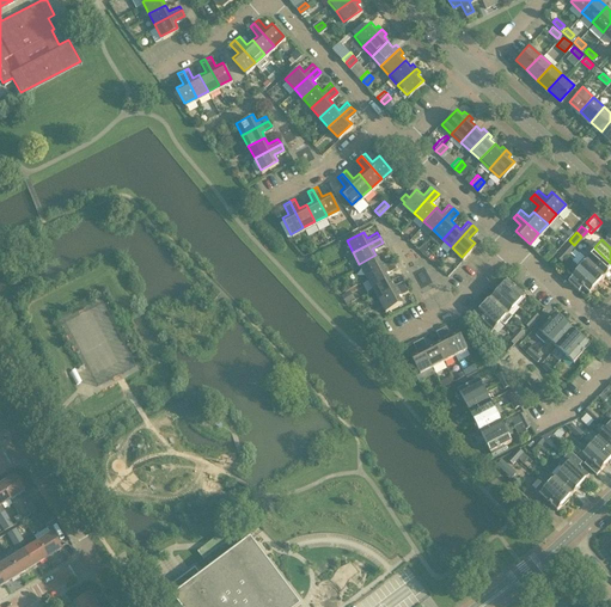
[(569,240),(561,249),(567,253),(566,253),(570,258),(576,252),(572,247),(574,245),(569,240)]
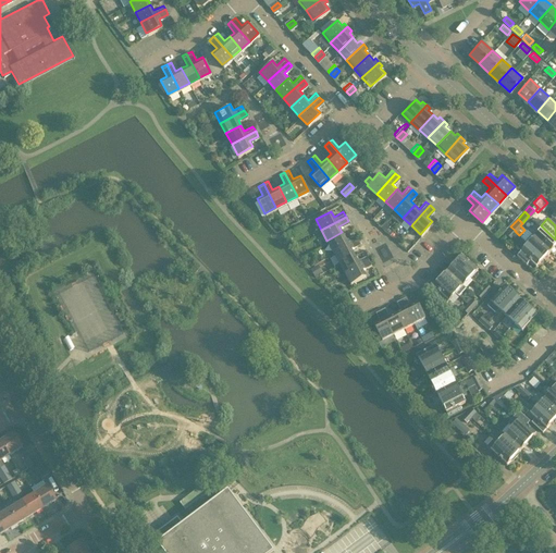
[(555,240),(541,225),(533,233),(550,248),(555,240)]
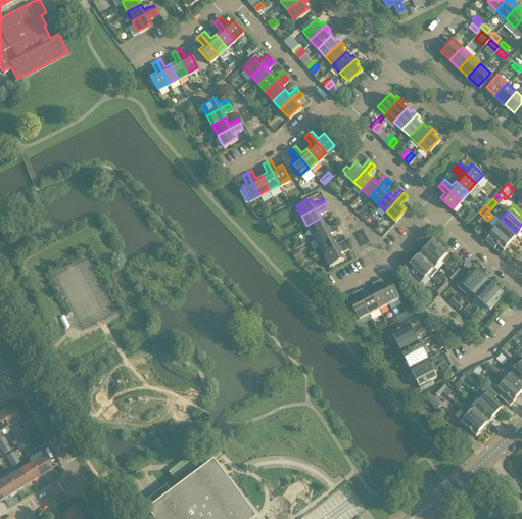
[(484,217),(479,213),(475,218),(479,222),(483,217),(484,217)]
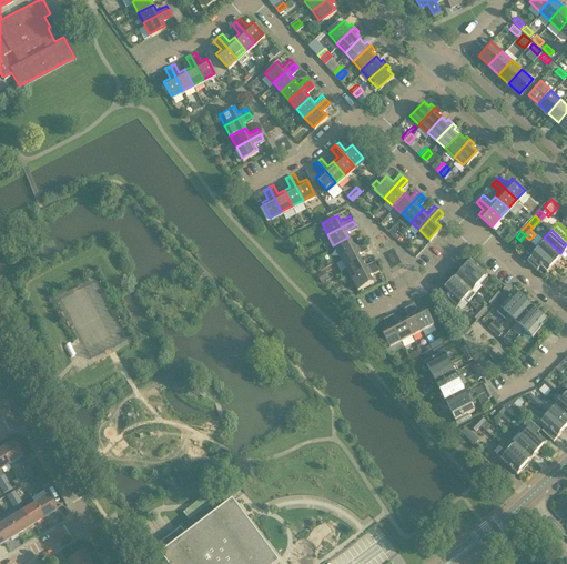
[(352,242),(348,237),(333,245),(338,255),(363,242),(361,238),(352,242)]
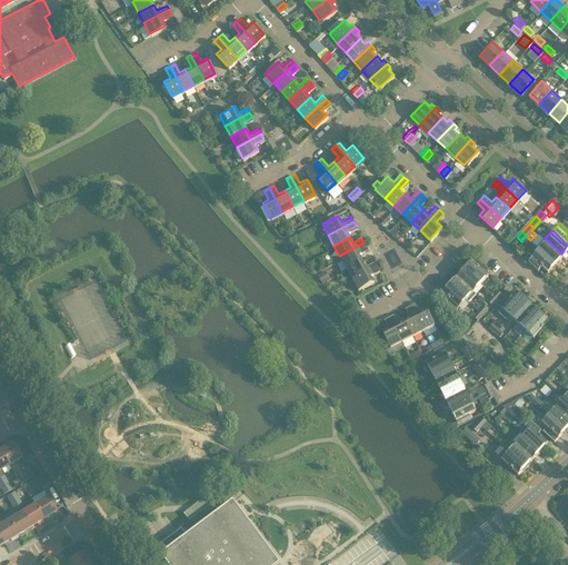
[(561,254),(545,238),(545,239),(542,237),(536,245),(538,246),(554,261),(561,254)]
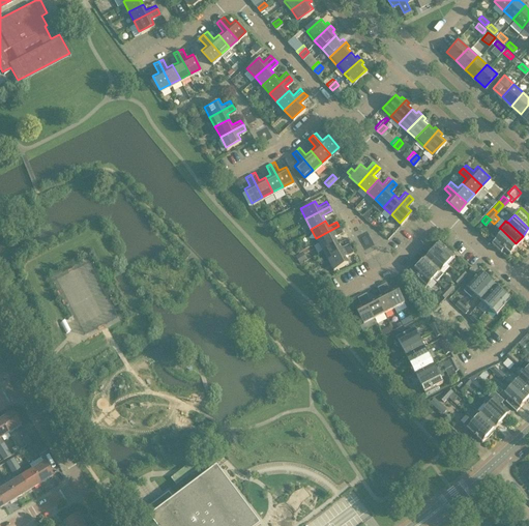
[(342,230),(339,226),(316,238),(321,247),(335,240),(332,235),(342,230)]
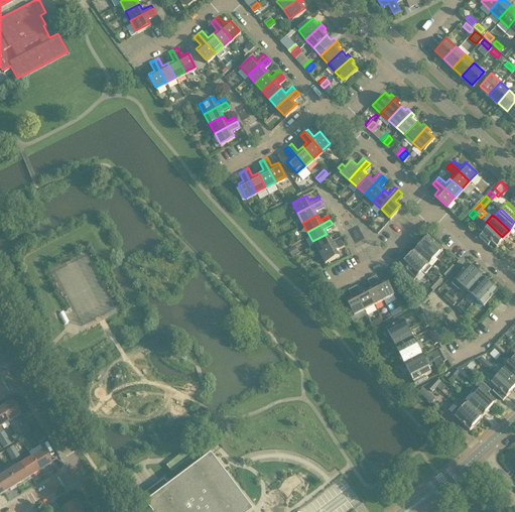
[(481,231),(478,234),(487,242),(490,239),(495,244),(502,237),(488,223),(481,231)]
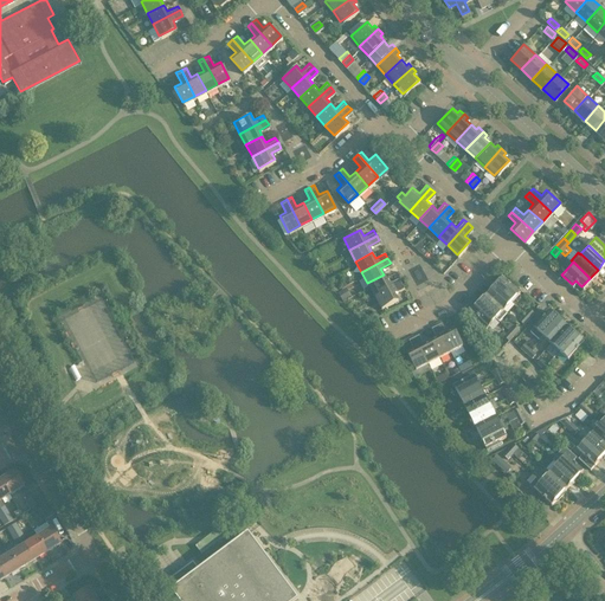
[(387,280),(384,275),(367,283),(373,295),(400,280),(397,276),(387,280)]
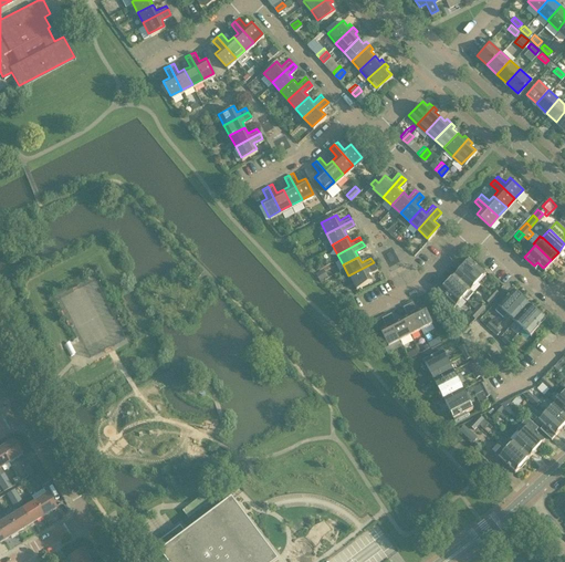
[(461,264),(477,279),(483,271),(468,257),(461,264)]
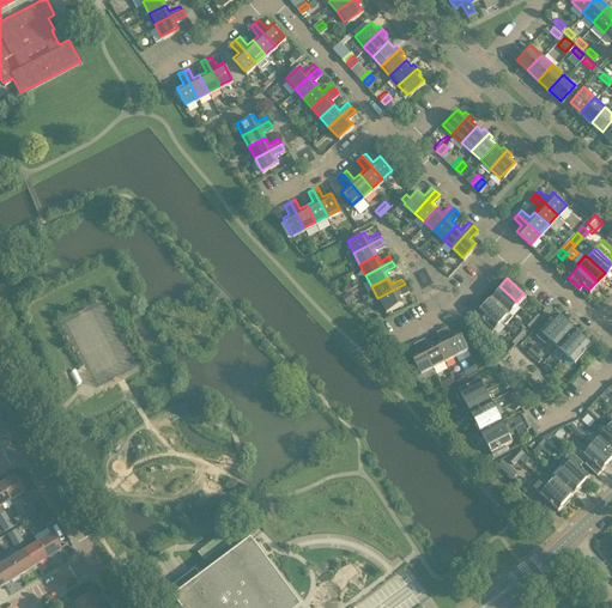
[(405,284),(377,298),(383,310),(401,302),(397,295),(407,290),(405,284)]
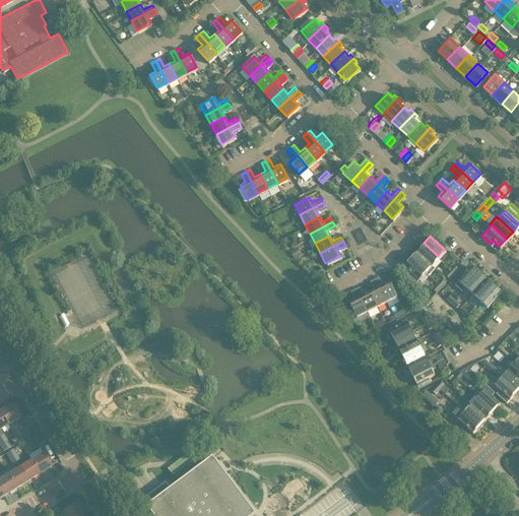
[(424,243),(416,250),(431,264),(438,256),(424,243)]
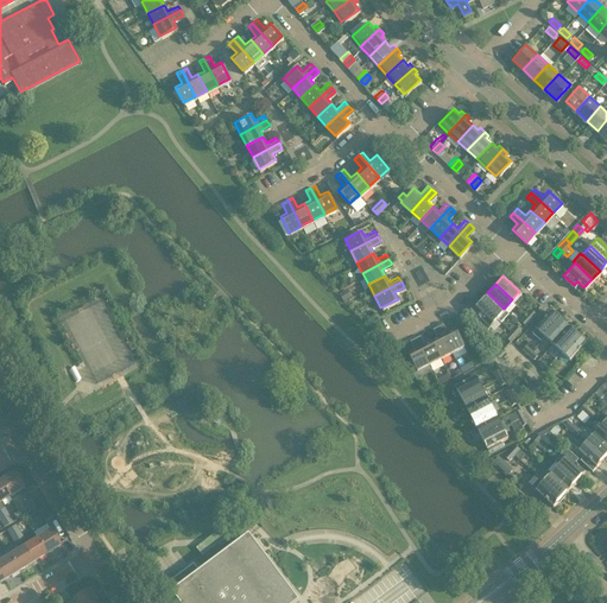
[(343,285),(337,289),(342,298),(349,294),(343,285)]
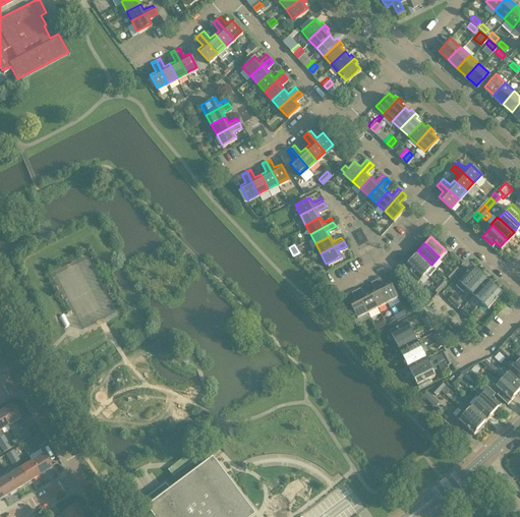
[(431,265),(417,250),(410,259),(425,272),(427,274),(435,267),(431,265)]
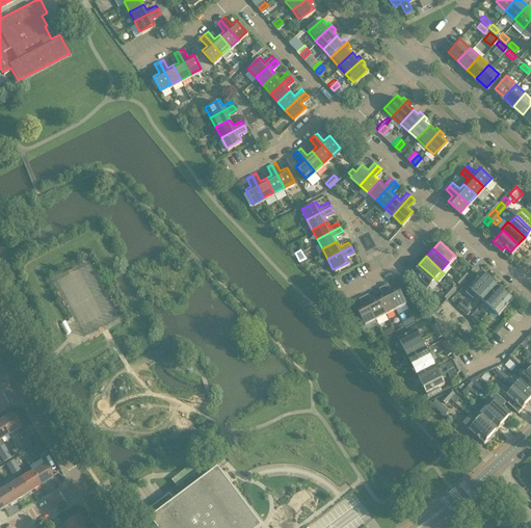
[(434,278),(419,264),(413,271),(420,278),(417,281),(424,288),(434,278)]
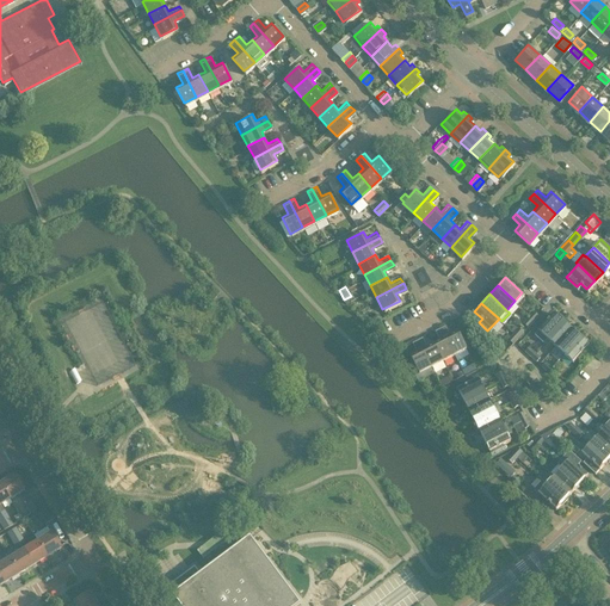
[(533,309),(528,314),(533,319),(538,314),(533,309)]
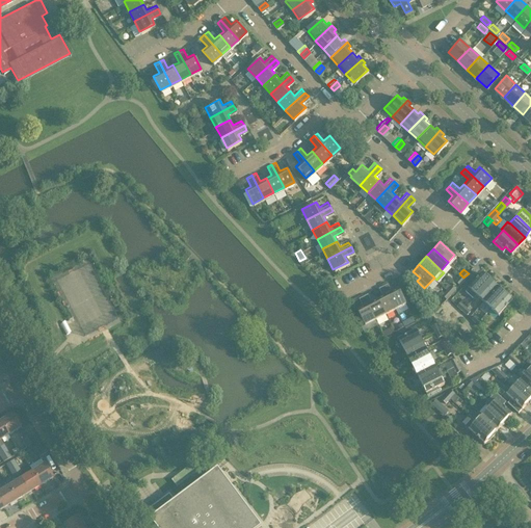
[(475,292),(492,274),(486,270),(484,272),(481,269),(467,285),(468,285),(463,289),(472,296),(475,292)]
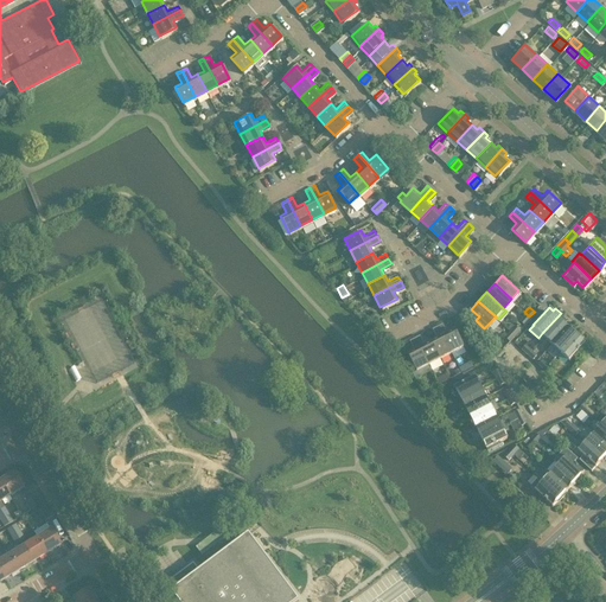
[(529,316),(524,312),(518,318),(524,322),(529,316)]
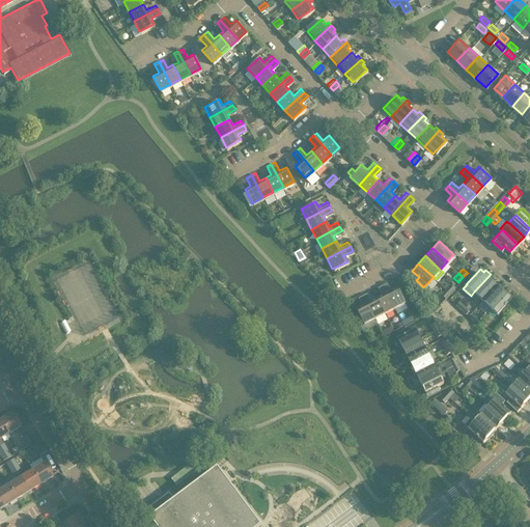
[(495,278),(491,274),(474,292),(481,299),(496,283),(493,280),(495,278)]
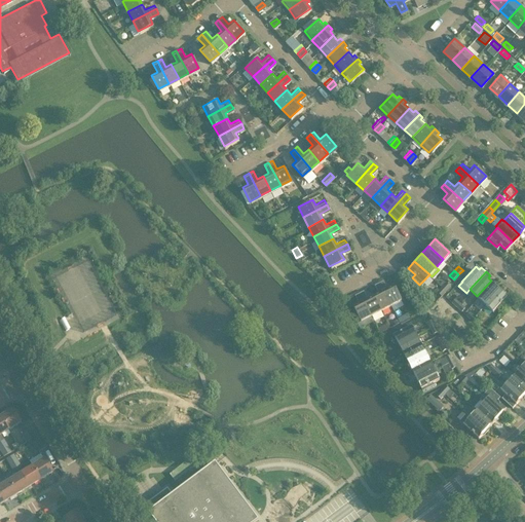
[(378,280),(389,303),(401,298),(392,284),(386,287),(382,277),(378,280)]
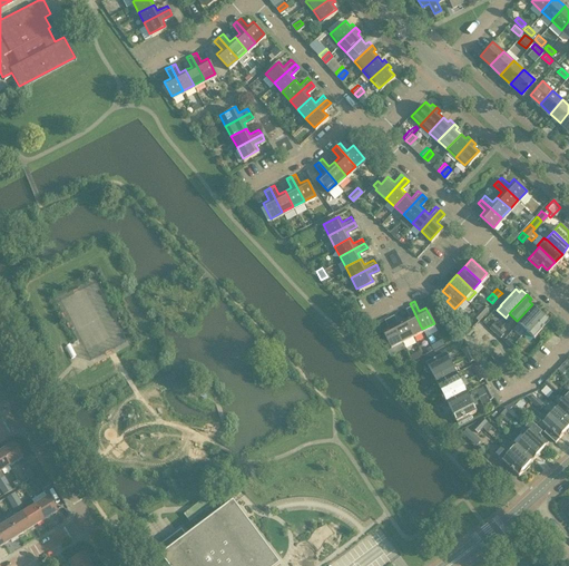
[(478,309),(482,313),(488,308),(483,303),(481,304),(479,302),(476,305),(478,309)]
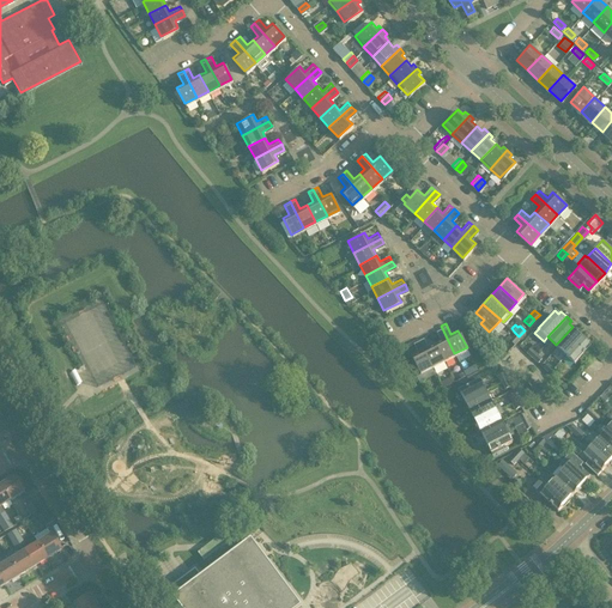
[(454,353),(441,326),(436,329),(441,339),(435,342),(443,359),(454,353)]
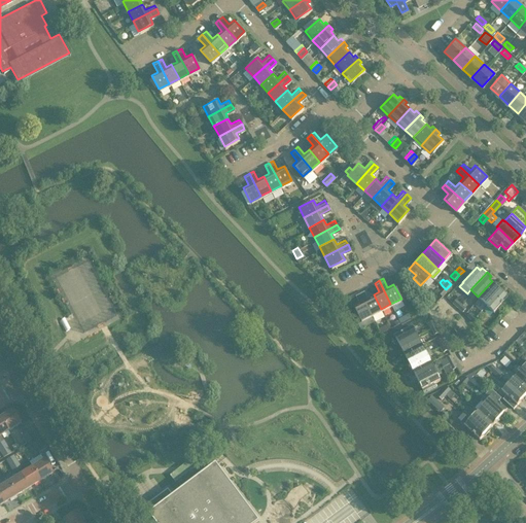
[(499,288),(492,281),(478,297),(485,303),(499,288)]
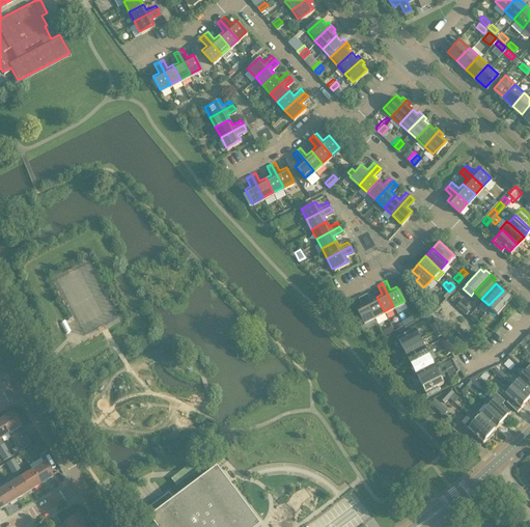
[(366,290),(361,293),(373,316),(384,311),(377,297),(370,299),(366,290)]
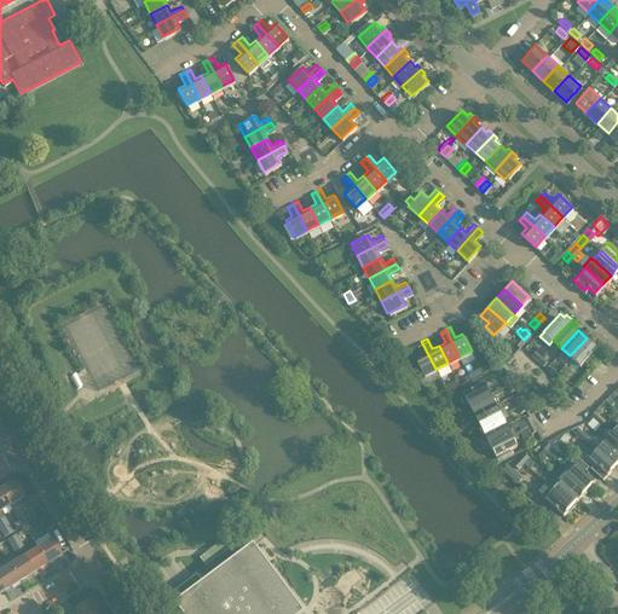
[(595,347),(587,339),(570,355),(579,364),(595,347)]
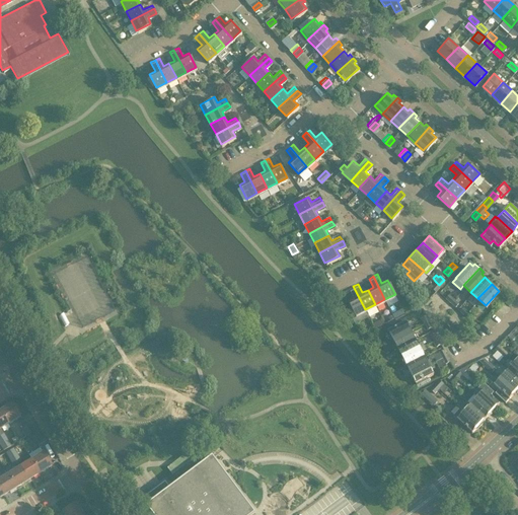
[(365,309),(353,286),(349,288),(353,297),(348,300),(355,314),(365,309)]
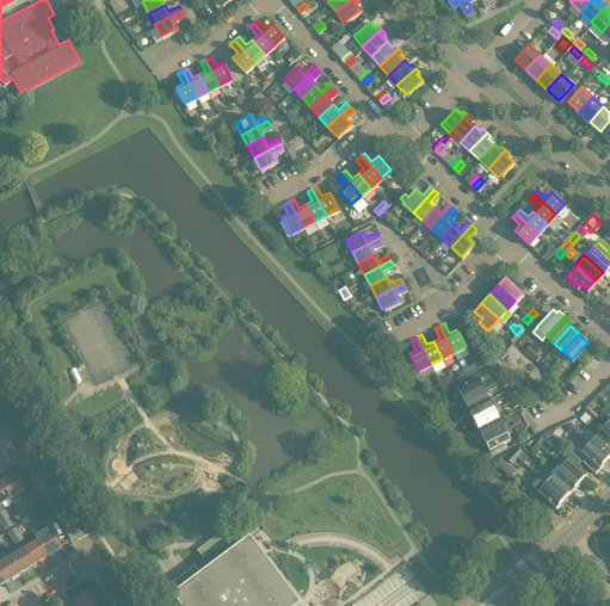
[(529,353),(534,348),(528,344),(523,348),(529,353)]
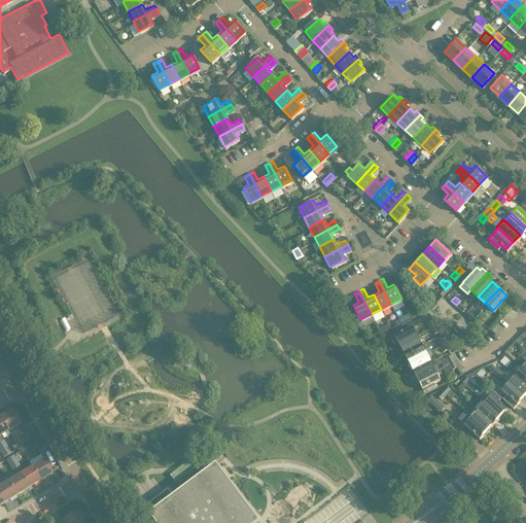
[(460,301),(456,305),(461,310),(465,305),(460,301)]
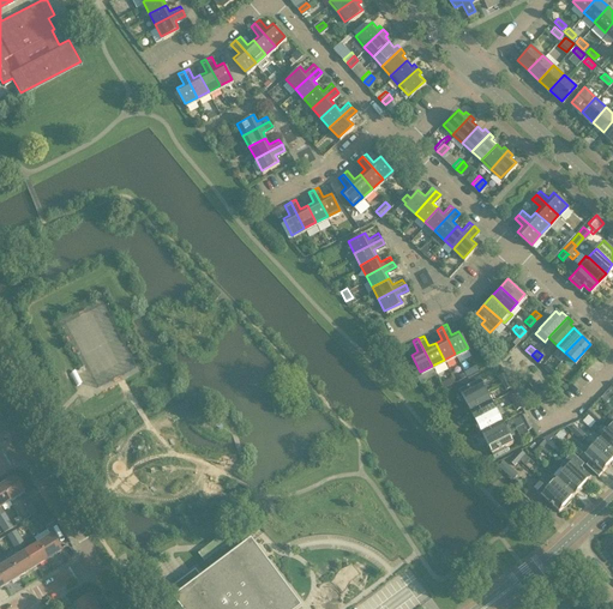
[(550,371),(553,366),(547,361),(544,366),(550,371)]
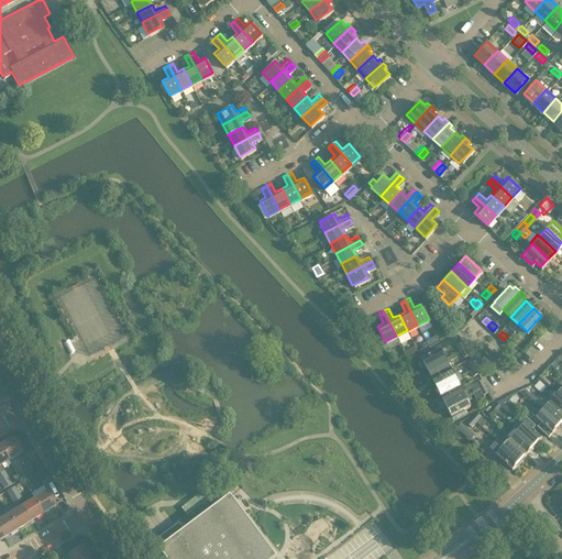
[(436,332),(425,338),(426,340),(427,343),(438,338),(438,337),(436,332)]
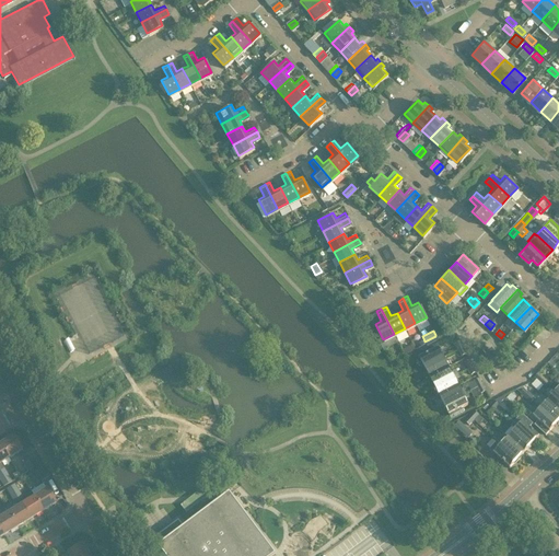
[(511,338),(504,334),(501,338),(507,344),(511,338)]
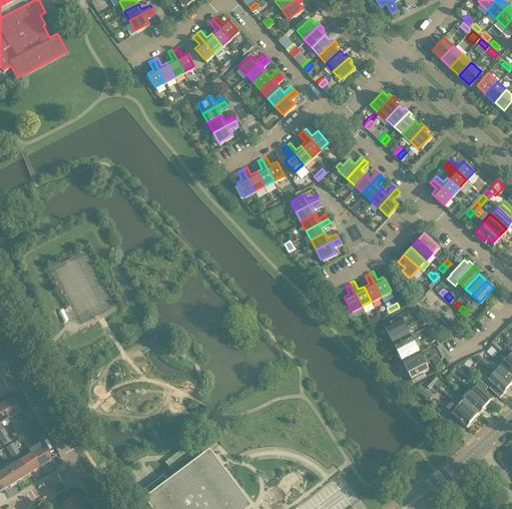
[(388,333),(405,324),(400,315),(383,324),(388,333)]
